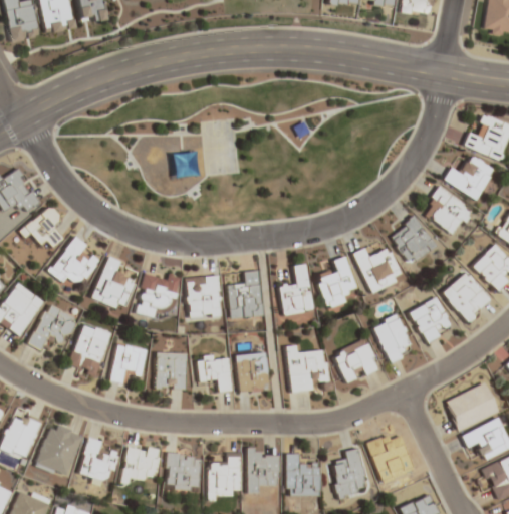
[(32,0),(29,0),(23,1),(22,0),(4,0),(12,42),(32,39),(30,29),(38,28),(32,0)]
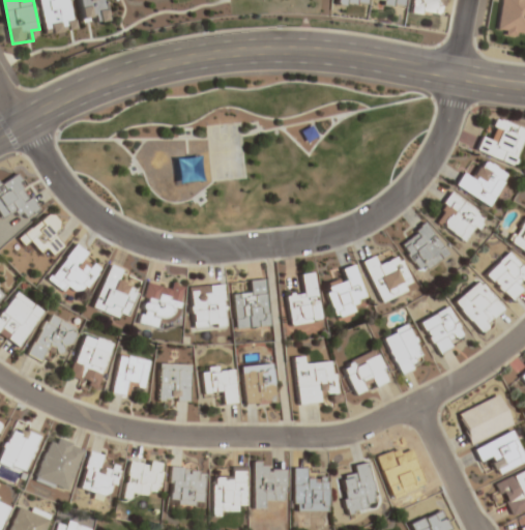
[(78,29),(71,0),(40,0),(48,35),(78,29)]
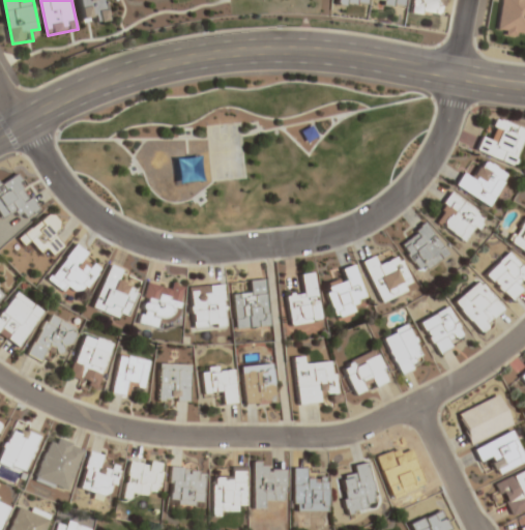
[(78,0),(84,25),(109,20),(105,0),(78,0)]
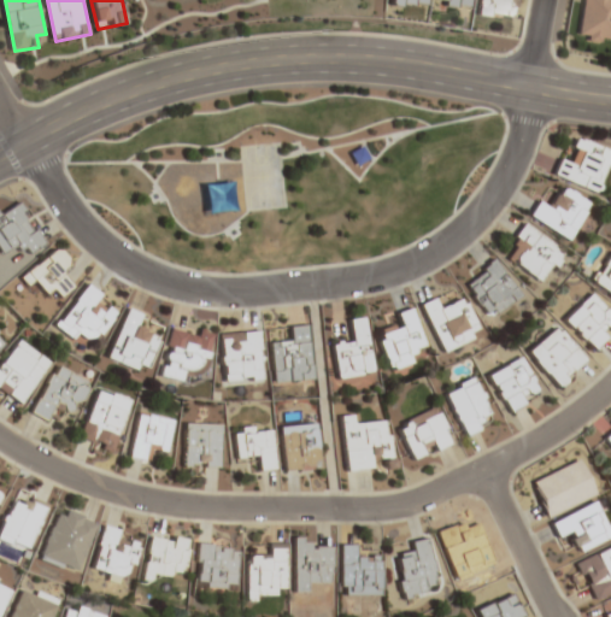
[(395,0),(394,4),(430,10),(432,0),(395,0)]
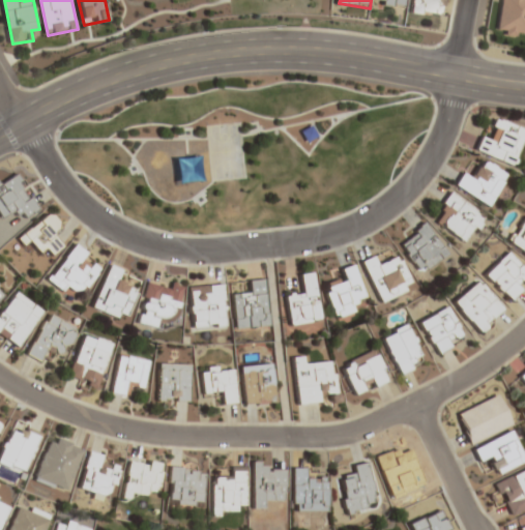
[(446,18),(448,0),(415,0),(413,12),(446,18)]
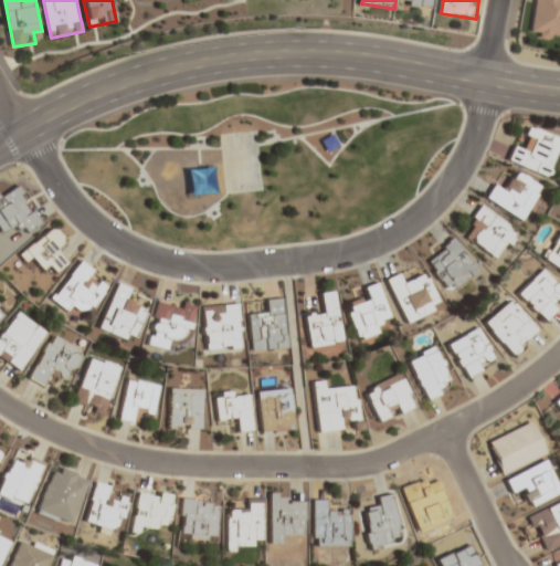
[(559,0),(537,0),(534,35),(559,38),(559,0)]
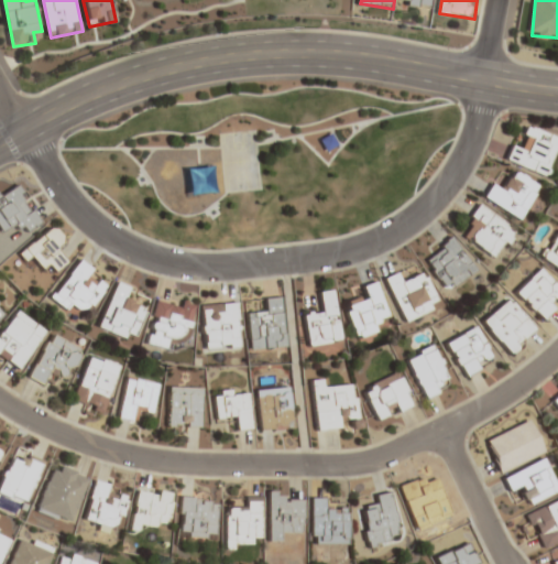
[(557,136),(533,128),(526,149),(515,145),(509,163),(550,177),(557,155),(557,136)]
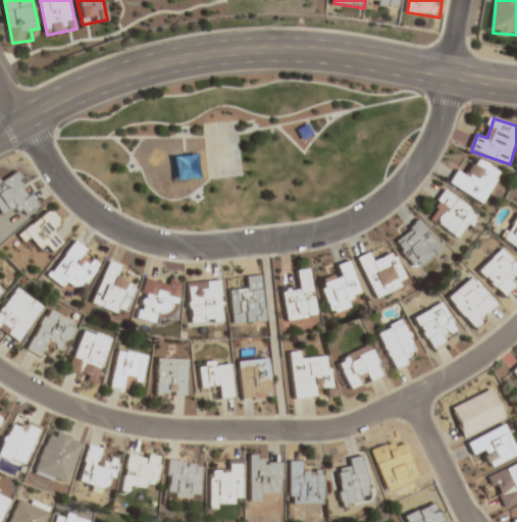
[(179,180),(201,178),(198,154),(176,157),(179,180)]
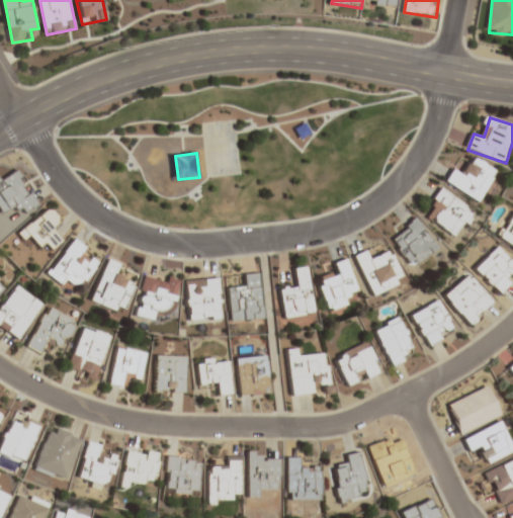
[(448,181),(481,201),(500,171),(476,156),(464,173),(456,168),(448,181)]
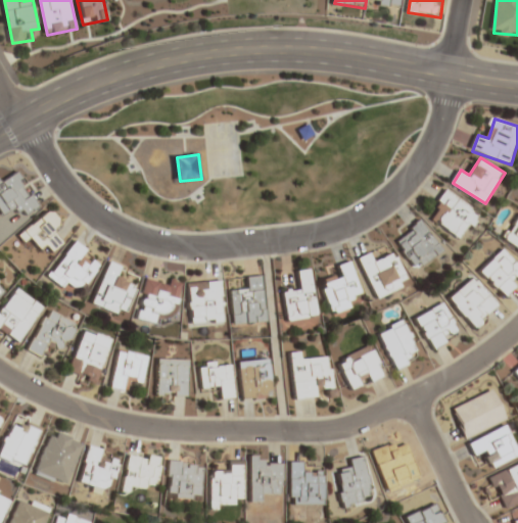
[(0,207),(5,216),(18,206),(26,217),(42,204),(17,171),(1,182),(0,180),(0,207)]
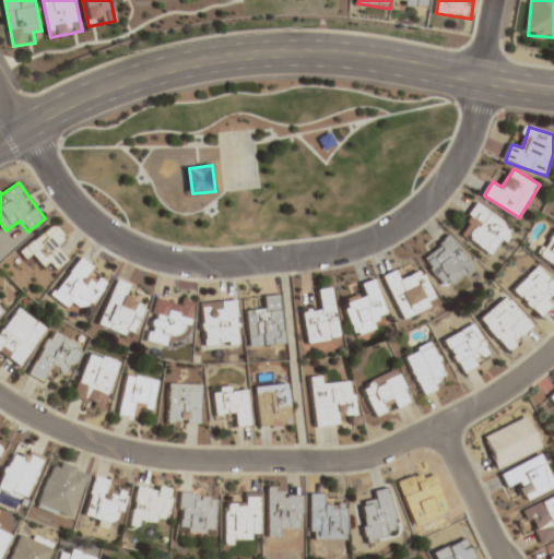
[(517,225),(479,205),(462,237),(501,257),(517,225)]
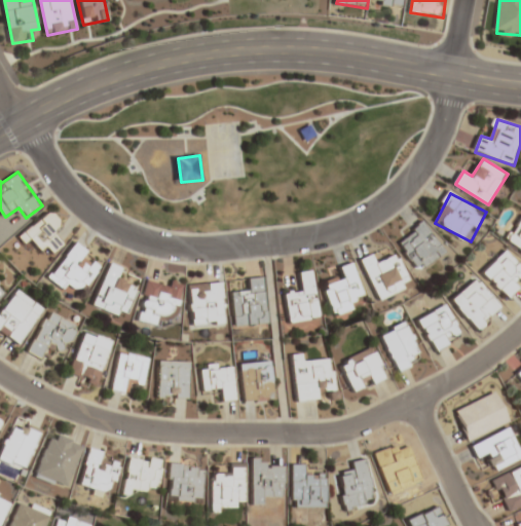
[(36,238),(51,256),(67,243),(56,231),(64,224),(51,210),(21,236),(28,246),(36,238)]
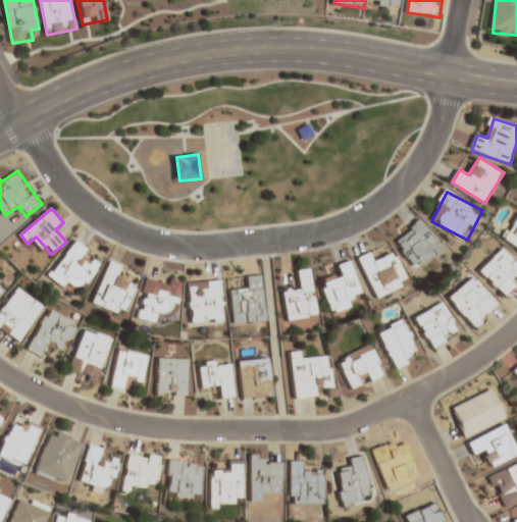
[(396,240),(419,270),(446,250),(421,219),(396,240)]
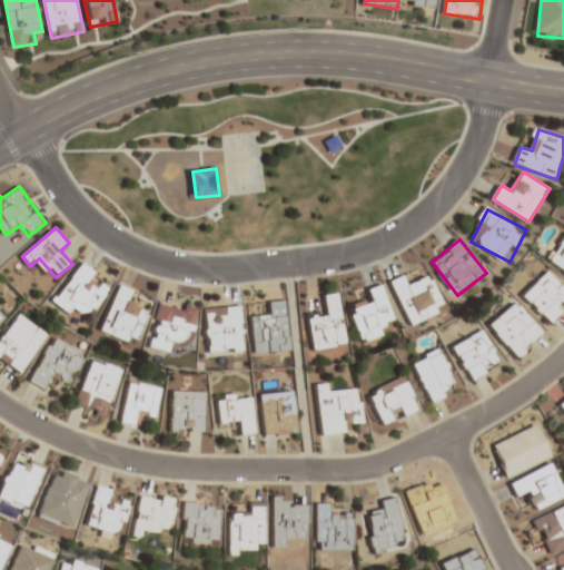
[(563,241),(551,261),(563,269),(563,241)]
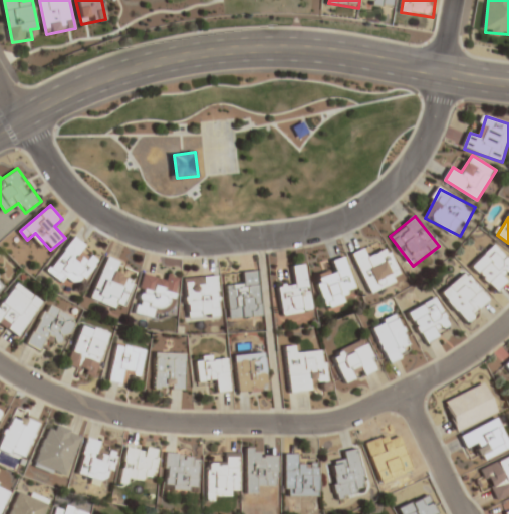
[(102,256),(75,237),(53,268),(81,287),(102,256)]
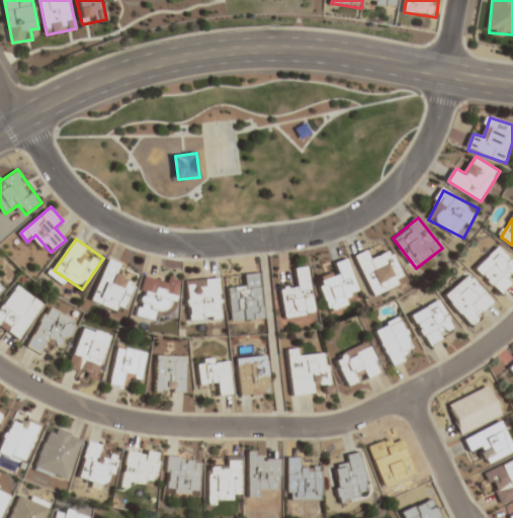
[(512,258),(501,246),(477,269),(501,294),(512,282),(512,258)]
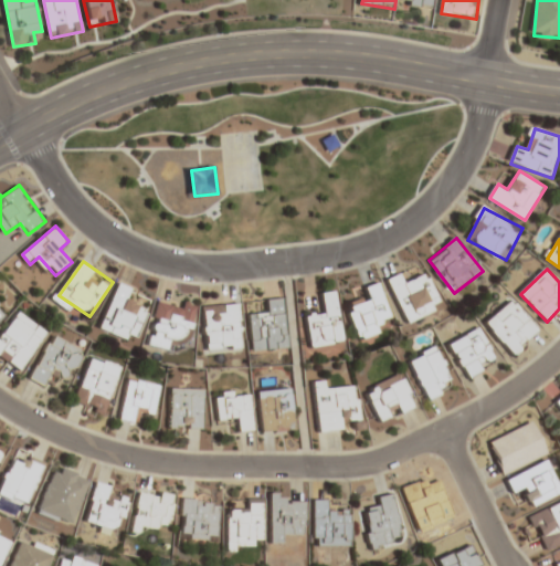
[(444,308),(429,273),(408,282),(403,273),(389,280),(409,324),(444,308)]
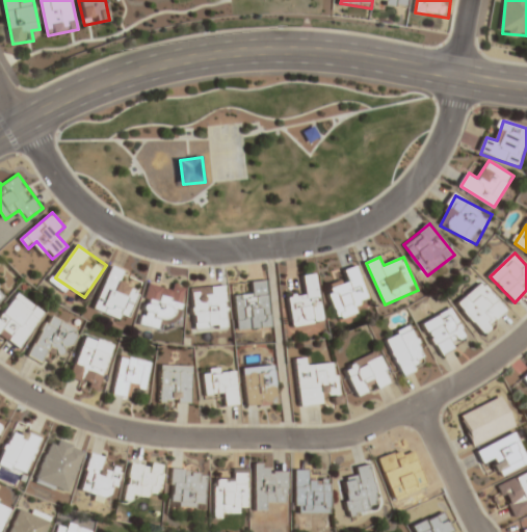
[(97,310),(129,321),(140,288),(121,282),(124,270),(112,266),(97,310)]
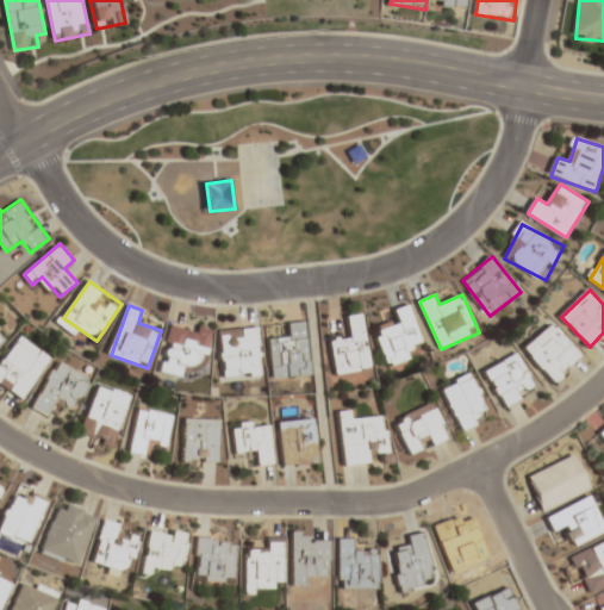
[(388,369),(416,361),(411,348),(424,344),(412,305),(397,310),(400,322),(377,330),(388,369)]
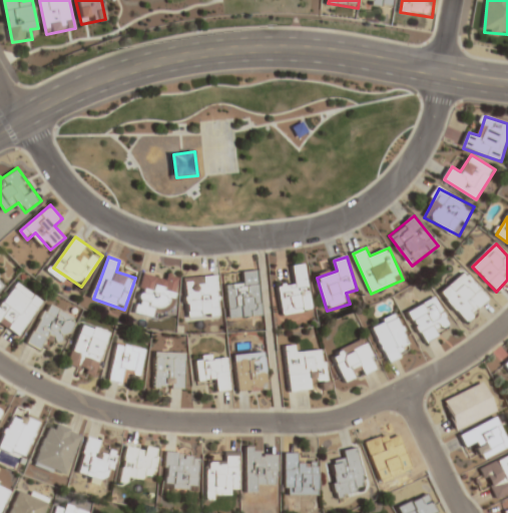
[(315,311),(308,264),(295,266),(298,284),(280,287),(284,315),(315,311)]
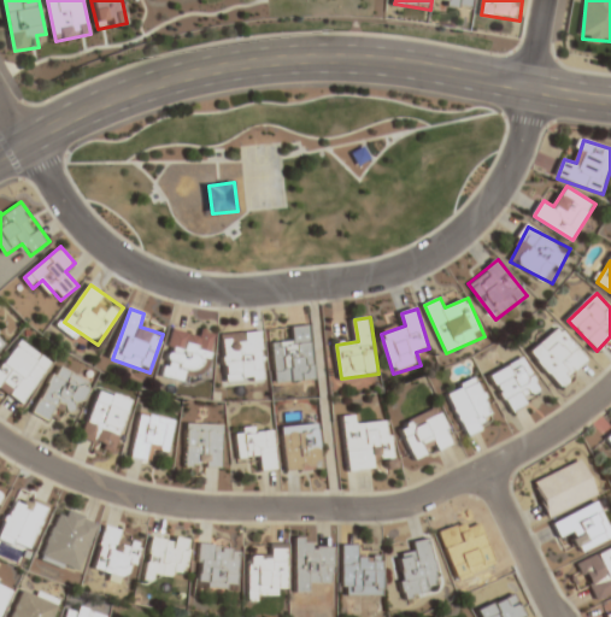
[(317,381),(312,325),(294,327),(295,340),(272,341),(276,385),(317,381)]
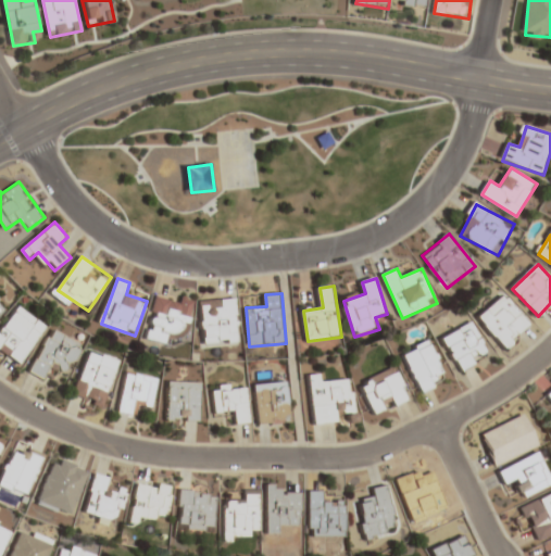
[(505,351),(535,328),(508,293),(479,316),(505,351)]
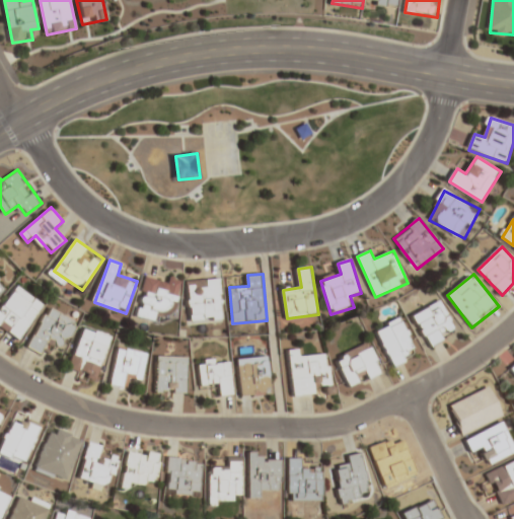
[(184,280),(170,276),(169,283),(147,277),(137,316),(157,321),(160,312),(174,316),(184,280)]
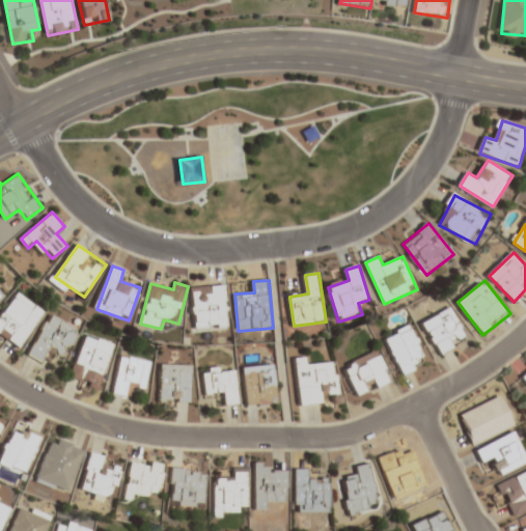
[(193,286),(195,331),(229,329),(227,284),(193,286)]
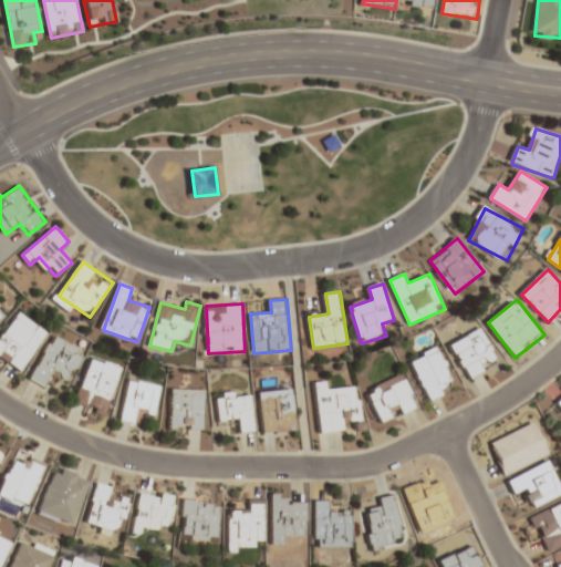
[(0,339),(0,357),(23,372),(51,331),(19,311),(0,339)]
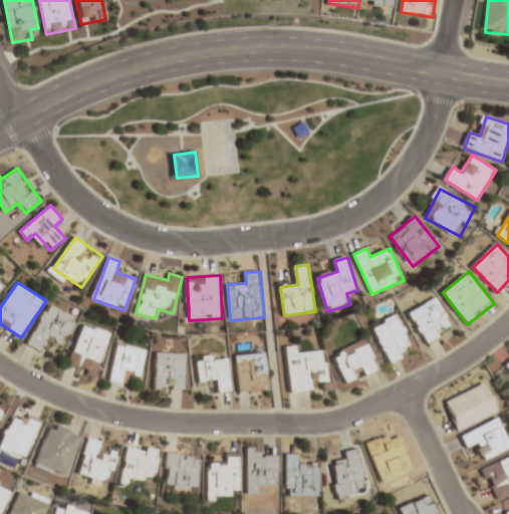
[(456,330),(439,297),(411,311),(427,344),(456,330)]
